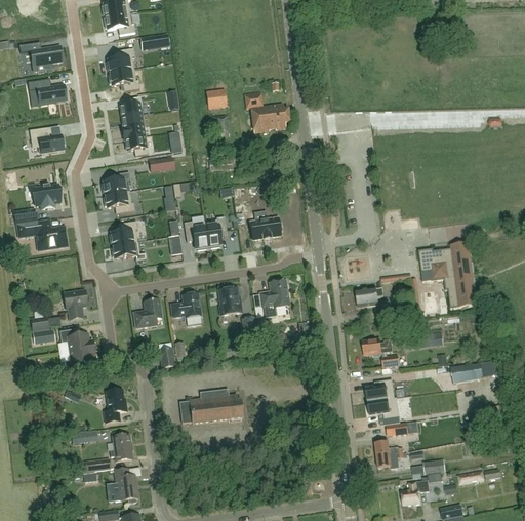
[(105,15),(129,11),(127,0),(111,0),(103,2),(104,4),(102,4),(103,13),(105,13),(105,15)]
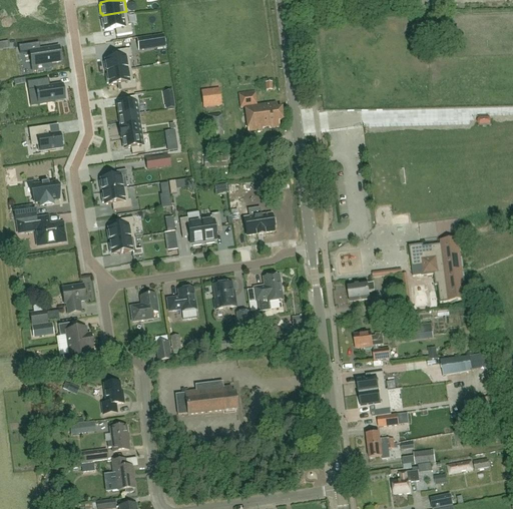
[(126,11),(102,15),(103,16),(101,17),(102,25),(104,25),(104,28),(115,26),(116,33),(132,30),(130,22),(128,23),(126,11)]
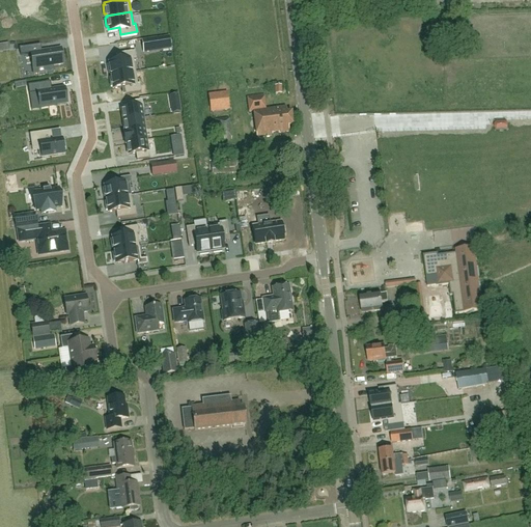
[(143,49),(170,45),(168,33),(156,35),(142,36),(143,49)]
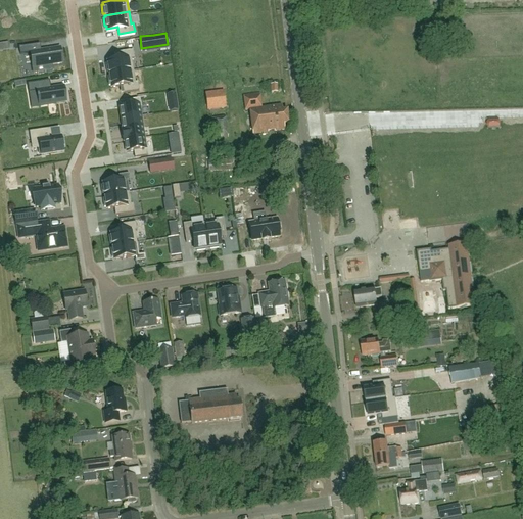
[(37,63),(52,61),(62,59),(59,44),(41,47),(40,41),(18,44),(19,51),(31,49),(35,49),(37,63)]
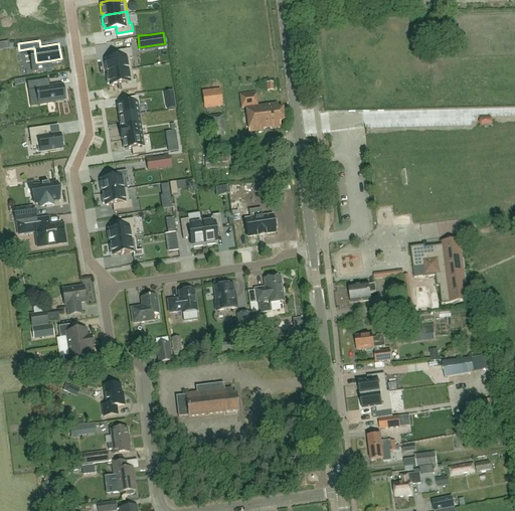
[(108,68),(108,70),(132,66),(130,54),(132,54),(131,46),(113,49),(114,55),(106,57),(106,59),(104,59),(106,68),(108,68)]
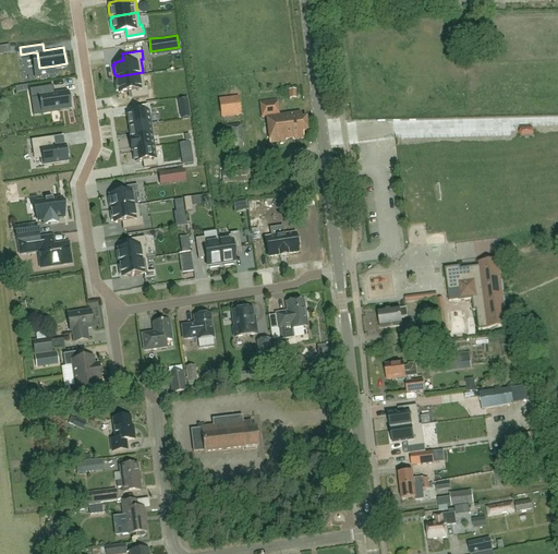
[(144,85),(143,72),(117,76),(117,77),(114,79),(116,87),(118,87),(119,91),(131,88),(132,96),(148,93),(147,84),(144,85)]
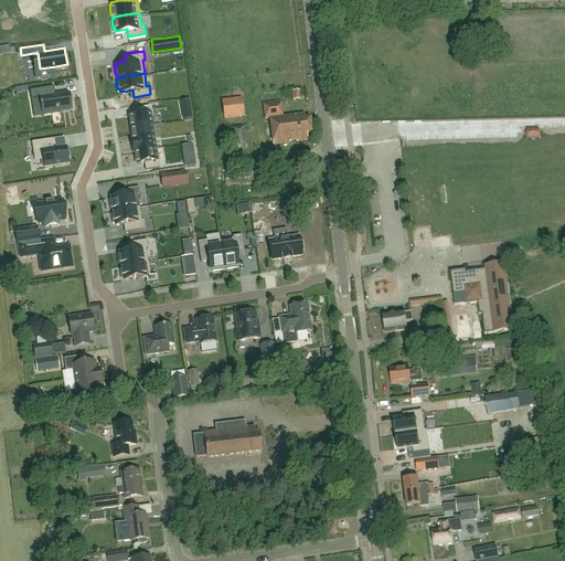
[(42,110),(60,107),(71,106),(68,90),(55,92),(53,84),(30,87),(31,96),(34,114),(43,113),(42,110)]
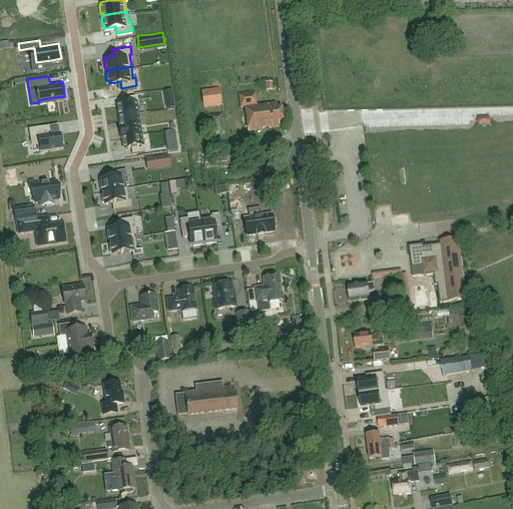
[(219,85),(201,87),(203,104),(221,101),(219,85)]
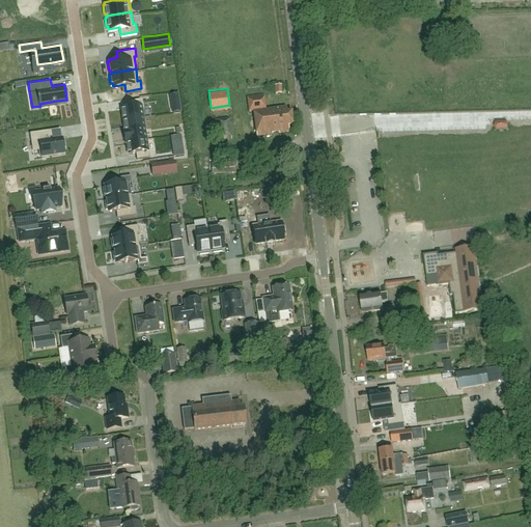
[(294,121),(291,108),(286,109),(286,103),(266,106),(263,90),(247,93),(249,108),(253,108),(256,132),(272,130),(272,129),(278,129),(289,128),(288,122),(294,121)]
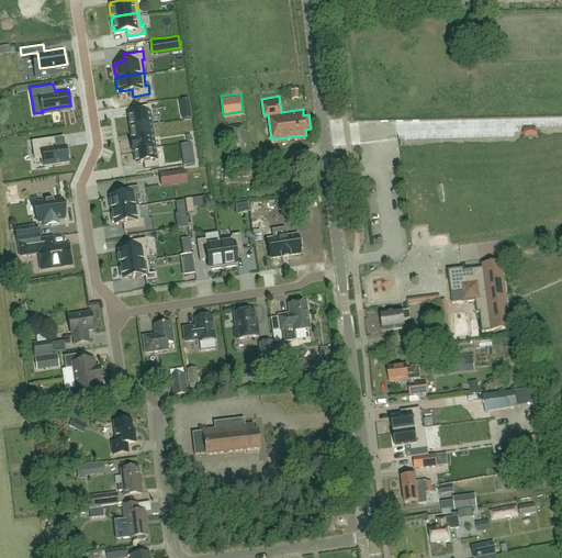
[(131,124),(152,121),(148,102),(135,104),(136,111),(128,112),(131,124)]
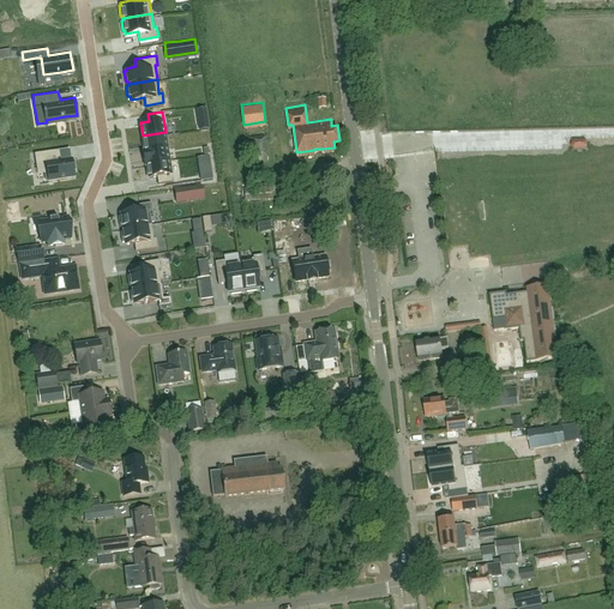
[(143,149),(167,145),(166,132),(143,136),(144,148),(143,149)]
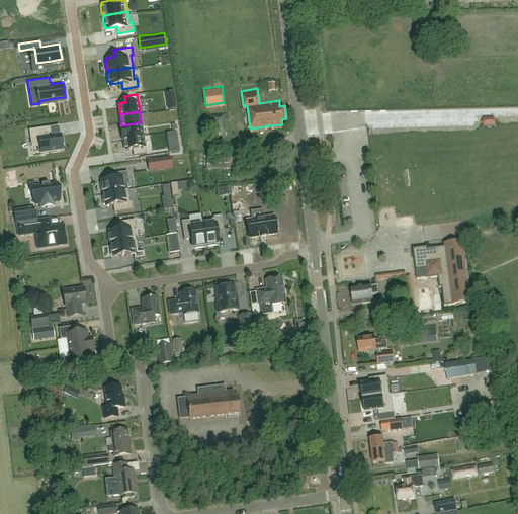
[(209,113),(212,134),(226,133),(223,111),(209,113)]
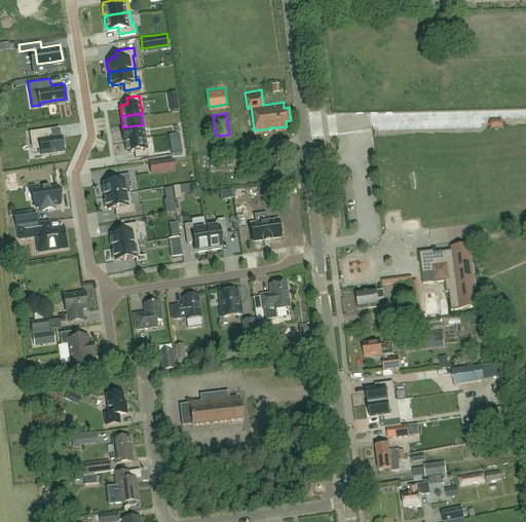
[(124,139),(145,136),(143,124),(122,127),(124,139)]
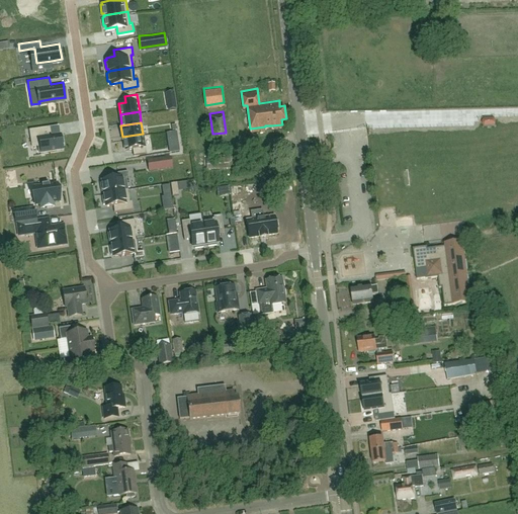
[(29,127),(31,142),(36,141),(37,144),(39,144),(40,150),(63,147),(62,141),(64,141),(63,134),(61,134),(61,132),(52,133),(50,134),(48,125),(51,124),(29,127)]
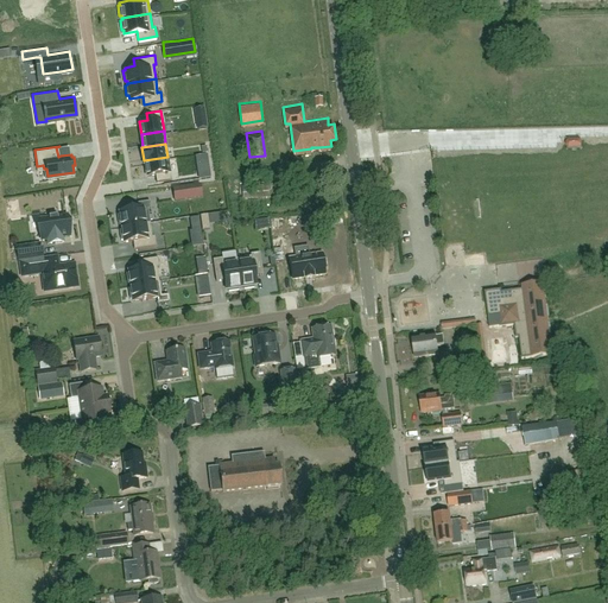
[(168,157),(144,160),(145,160),(147,173),(156,172),(157,178),(171,177),(168,157)]
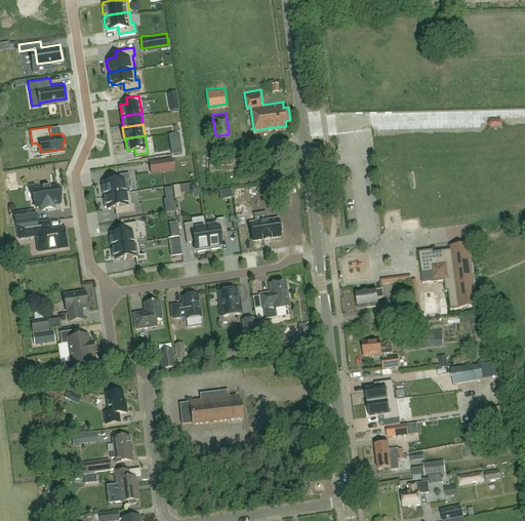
[(151,169),(174,166),(172,155),(149,158),(151,169)]
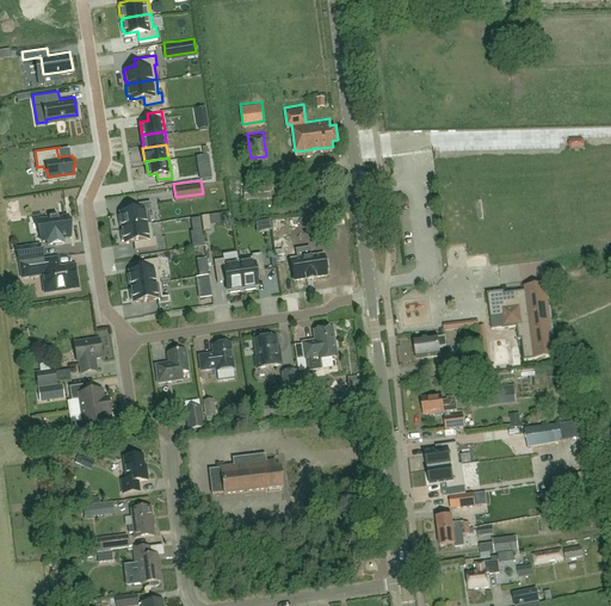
[(270,183),(244,184),(244,196),(270,195),(270,183)]
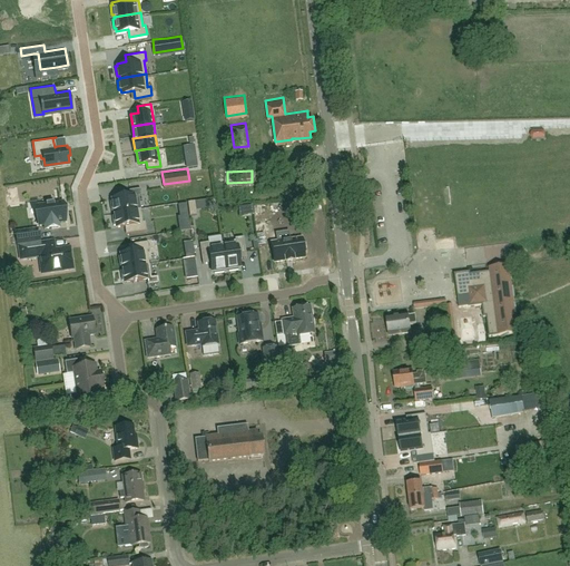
[(112,198),(110,198),(111,207),(114,207),(114,210),(140,206),(138,193),(141,192),(140,185),(129,187),(130,193),(111,195),(112,198)]
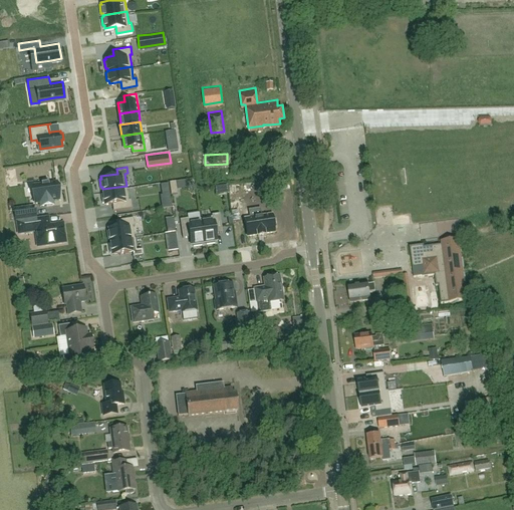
[(41,181),(32,182),(35,200),(36,200),(40,200),(40,203),(53,201),(52,198),(59,197),(57,185),(54,185),(54,179),(48,180),(41,181)]
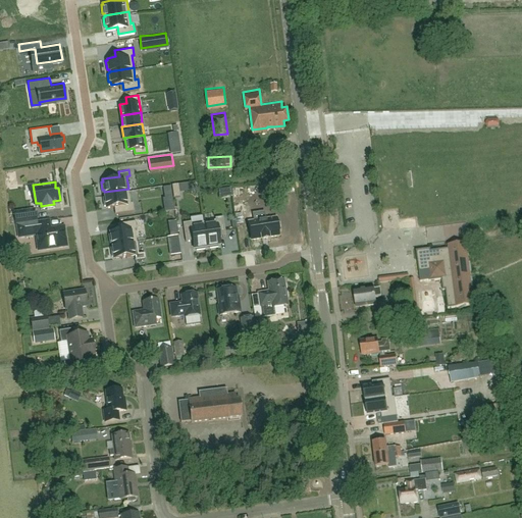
[(178,182),(171,182),(173,194),(180,193),(178,182)]
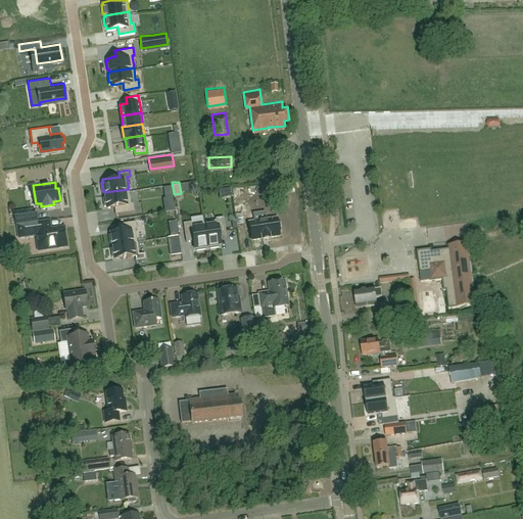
[(105,194),(103,195),(104,203),(106,203),(106,205),(114,204),(115,211),(134,208),(133,200),(131,201),(129,189),(104,192),(105,194)]
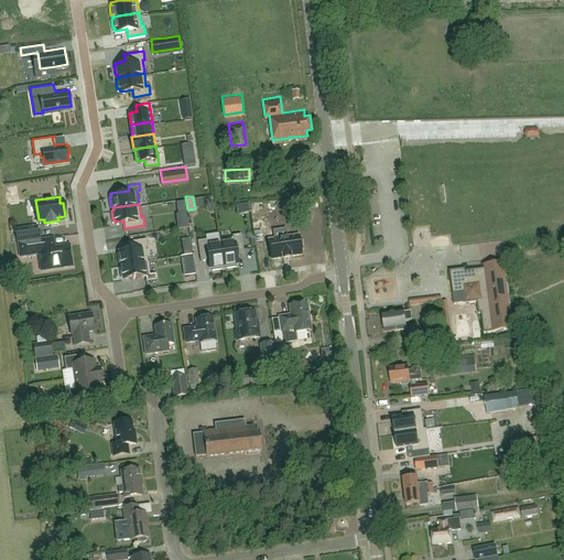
[(17,238),(39,235),(38,223),(15,225),(17,238)]
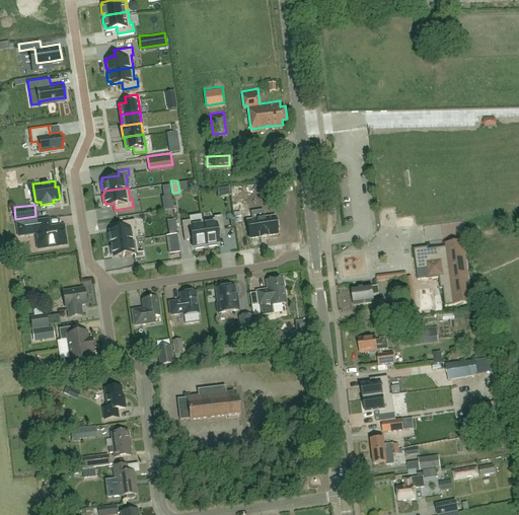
[(214,216),(202,218),(206,242),(208,241),(208,243),(217,242),(217,240),(219,240),(218,232),(225,231),(222,213),(214,214),(214,216)]
